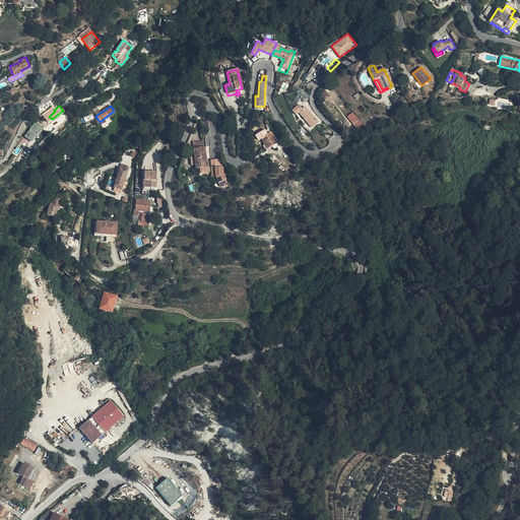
[(309,130),(318,122),(305,107),(302,110),(299,106),(293,111),(296,115),(299,112),(307,122),(304,125),(309,130)]
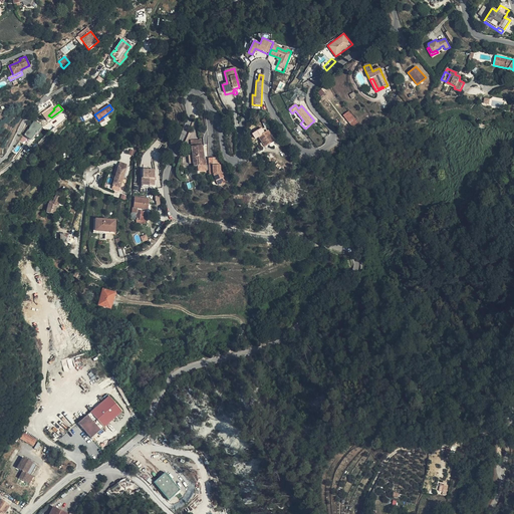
[(351,134),(356,130),(343,114),(338,119),(351,134)]
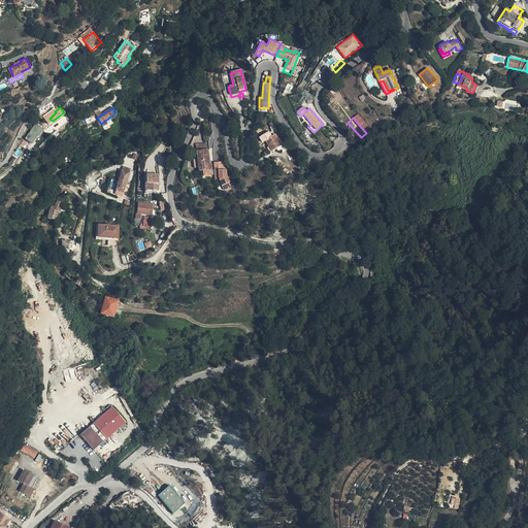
[(38,137),(42,131),(35,125),(25,139),(32,143),(37,136),(38,137)]
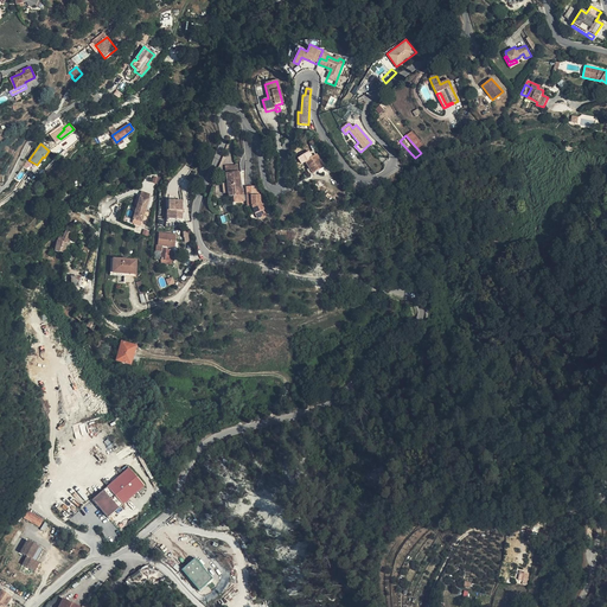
[(310,168),(313,173),(317,171),(323,168),(324,167),(315,154),(312,158),(305,161),(310,168)]
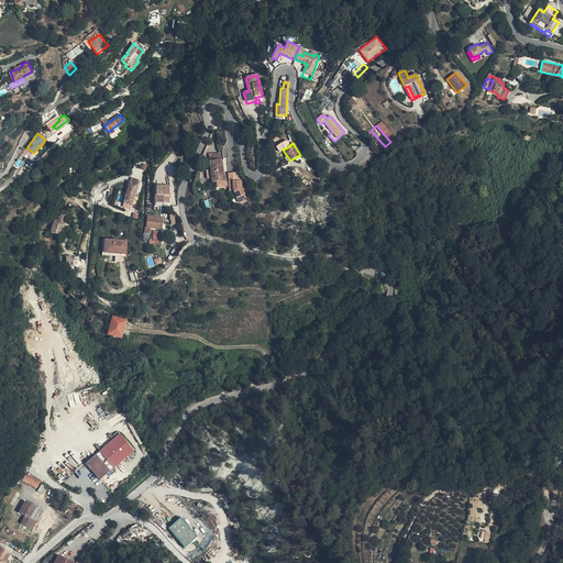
[(212,183),(217,183),(225,181),(225,179),(225,175),(223,175),(222,161),(217,161),(209,162),(212,179),(212,183)]
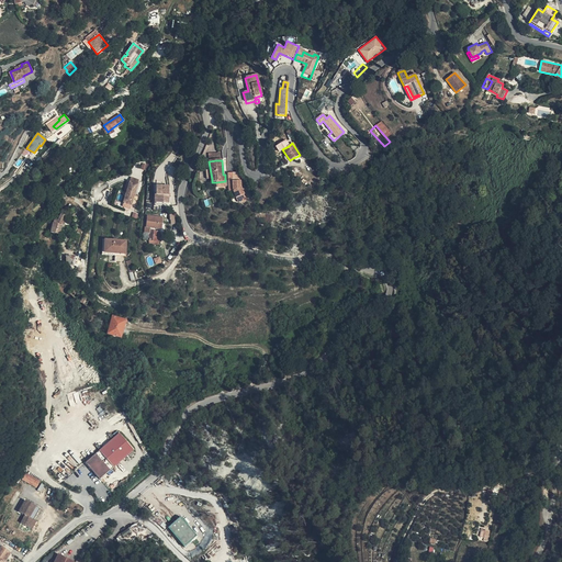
[(233,181),(233,178),(228,179),(229,190),(233,190),(236,198),(244,194),(240,187),(240,181),(233,181)]
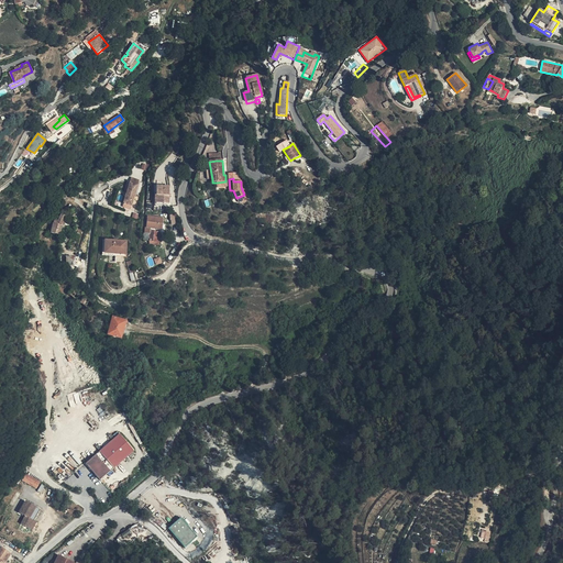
[(131,208),(136,187),(129,185),(123,206),(131,208)]
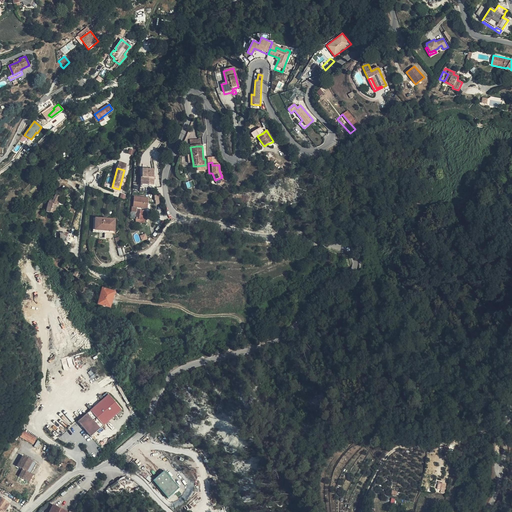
[(142,177),(141,178),(141,185),(152,185),(154,185),(154,180),(155,180),(155,177),(154,177),(154,169),(153,169),(149,169),(142,169),(142,177)]
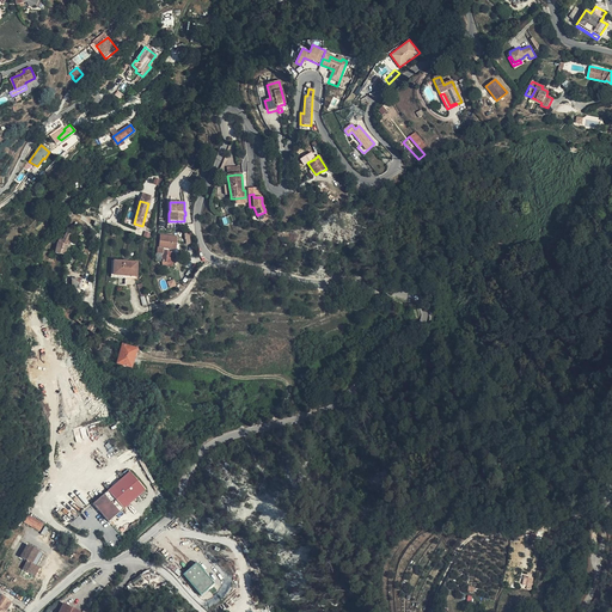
[(65,255),(66,250),(67,245),(69,246),(72,234),(66,233),(63,240),(61,239),(60,239),(57,242),(57,244),(56,243),(54,251),(55,252),(55,254),(65,255)]
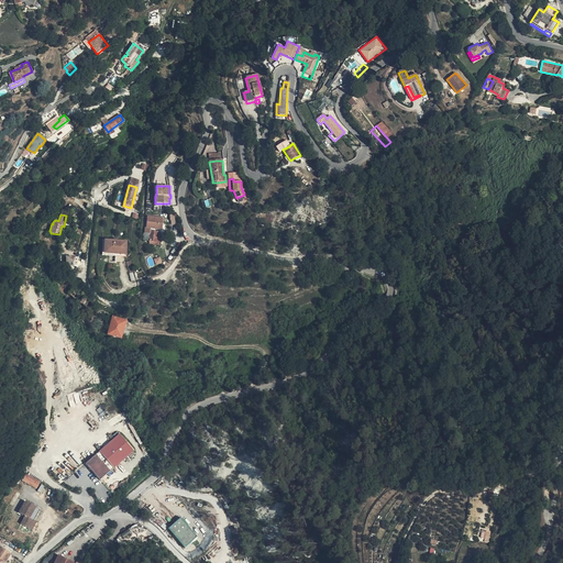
[(162,230),(163,218),(147,217),(146,228),(145,228),(144,233),(150,234),(148,242),(156,242),(157,232),(151,231),(151,229),(162,230)]
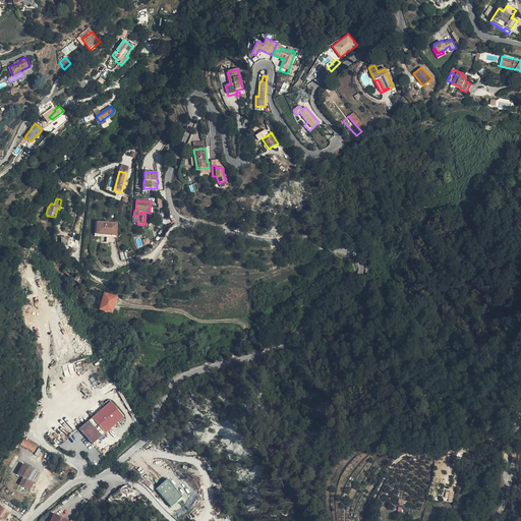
[(137,226),(147,227),(149,215),(146,215),(145,224),(137,224),(137,226)]
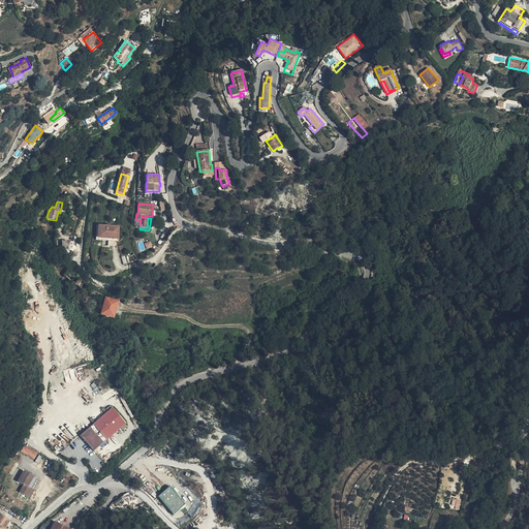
[(98,238),(98,226),(96,226),(96,240),(109,241),(109,238),(98,238)]
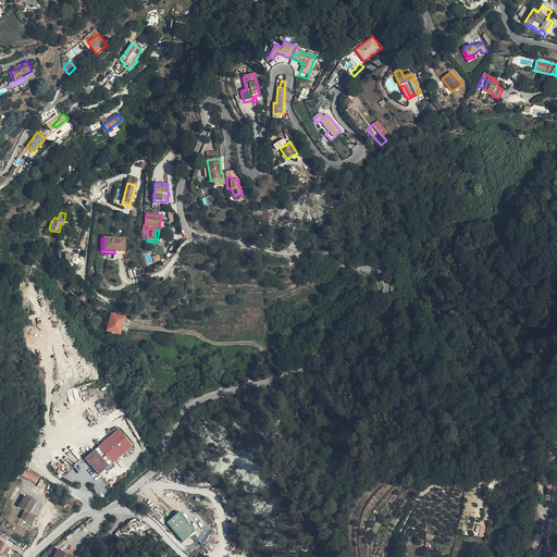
[(114,254),(123,254),(125,254),(125,239),(103,238),(103,250),(114,250),(114,254)]
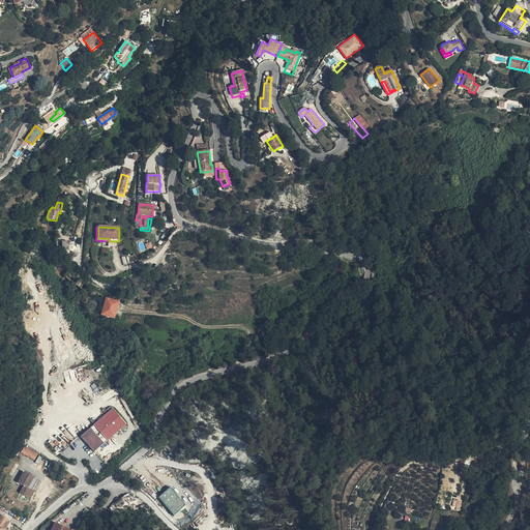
[(70,242),(69,243),(67,251),(79,253),(80,243),(70,242)]
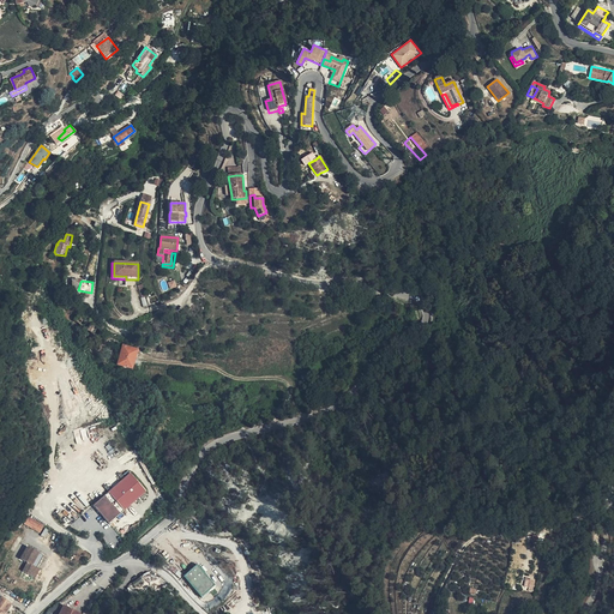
[(102,332),(100,331),(79,313),(74,319),(97,338),(101,332),(102,332)]
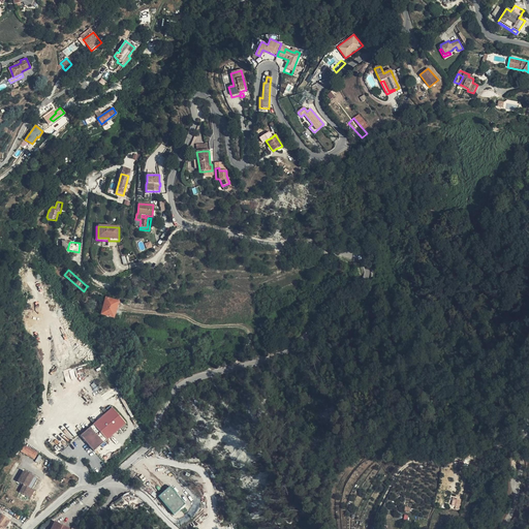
[(101,314),(113,318),(118,302),(105,298),(101,314)]
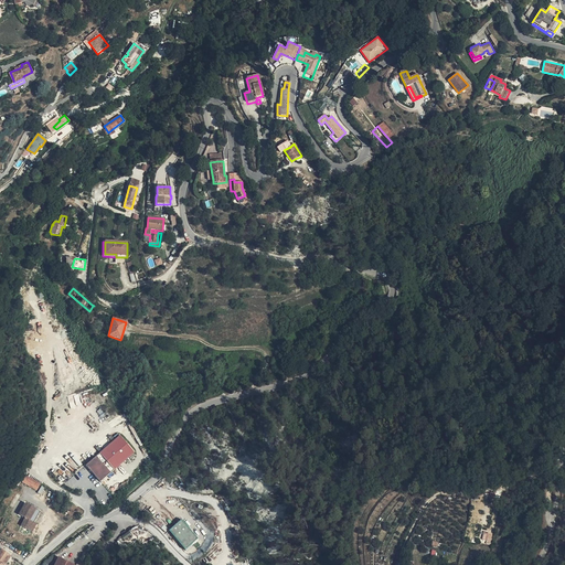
[(85,465),(99,482),(135,451),(120,434),(85,465)]
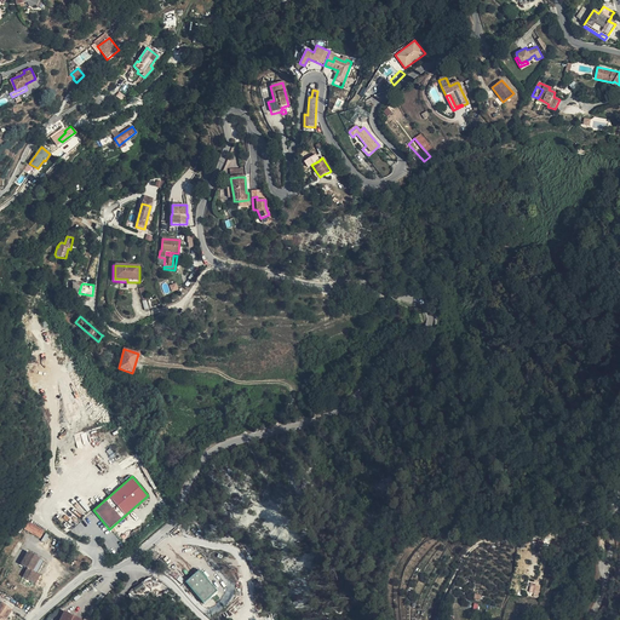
[(24,530),(41,538),(45,529),(28,522),(24,530)]
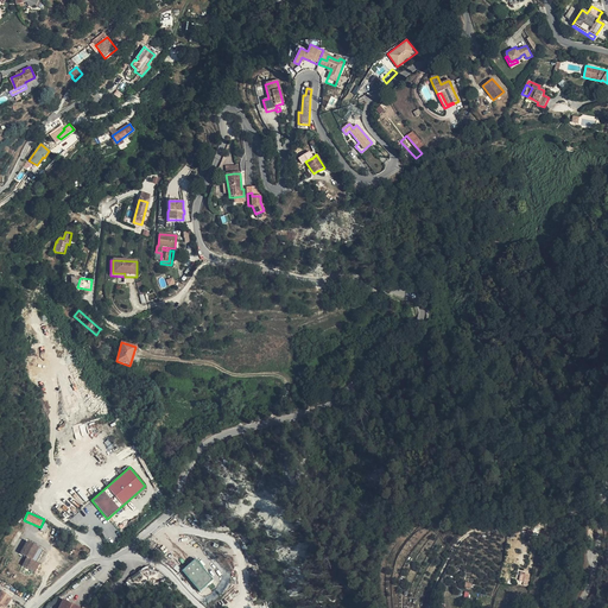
[(37,562),(43,548),(26,540),(20,553),(26,556),(21,567),(36,572),(39,563),(37,562)]
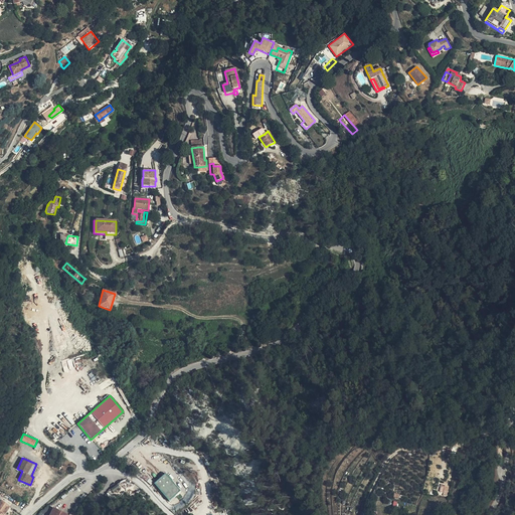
[(168,472),(158,483),(171,496),(180,487),(174,481),(176,480),(168,472)]
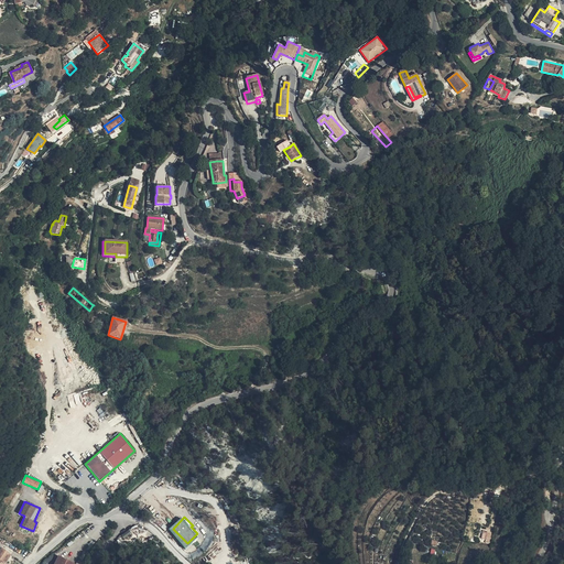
[(486,541),(489,541),(491,534),(483,532),(481,540),(486,541)]
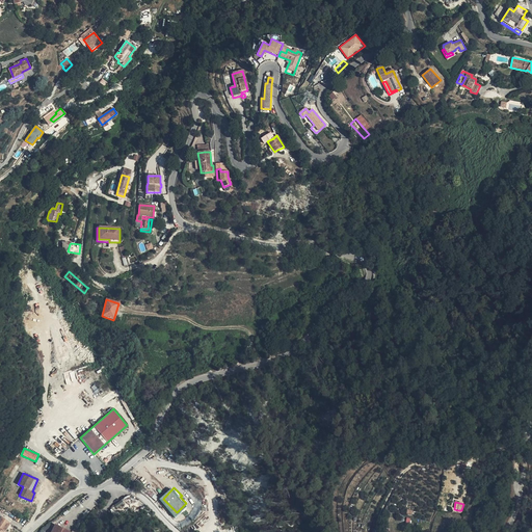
[(0,531),(6,531),(7,530),(11,525),(0,516),(0,531)]
